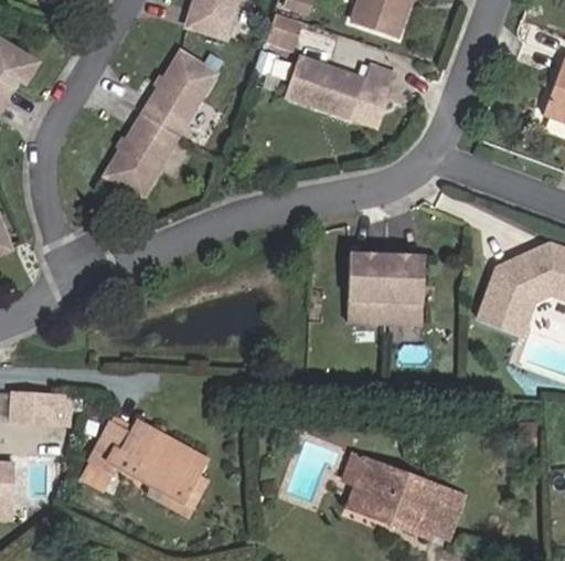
[(227,39),(238,0),(190,0),(182,25),(227,39)]
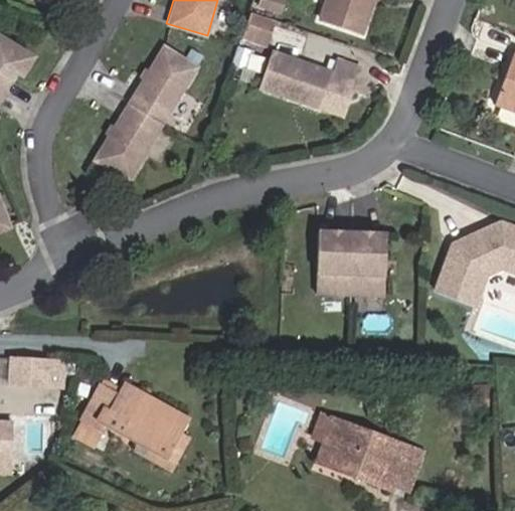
[(266,0),(265,2),(283,8),(286,0),(266,0)]
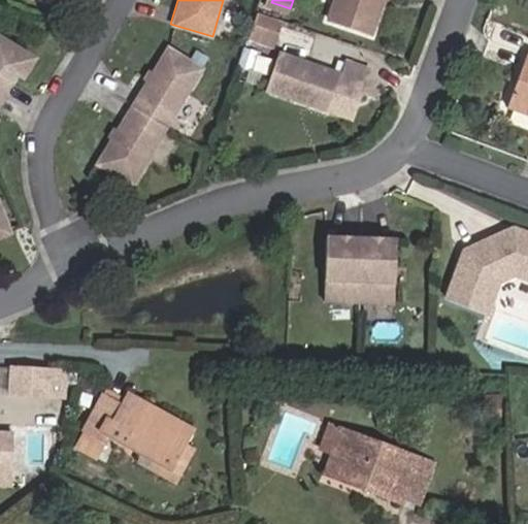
[(371,31),(383,0),(333,0),(328,17),(371,31)]
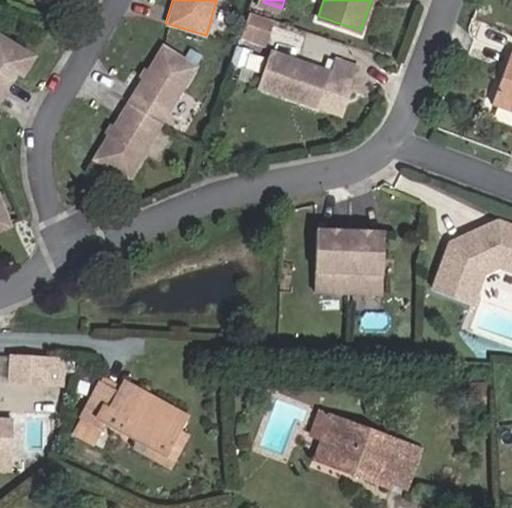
[(265,43),(273,19),(249,11),(241,35),(265,43)]
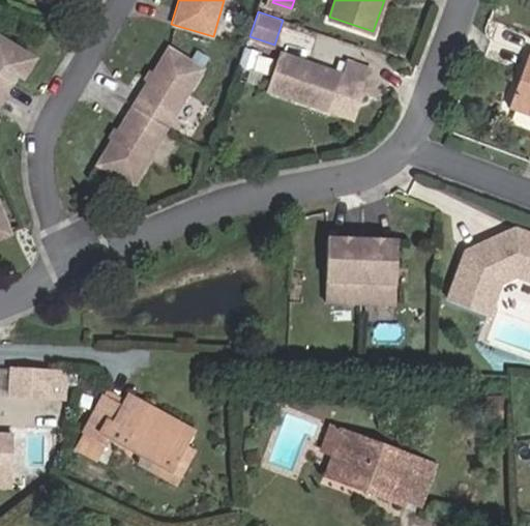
[(23,75),(34,56),(0,34),(0,74),(10,80),(17,70),(23,75)]
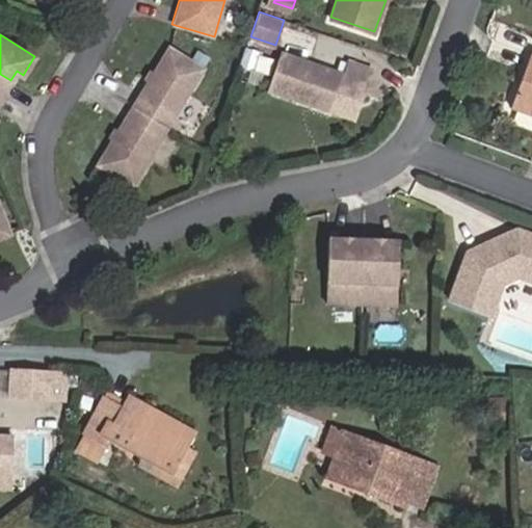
[(167,125),(204,67),(169,46),(133,105),(167,125)]
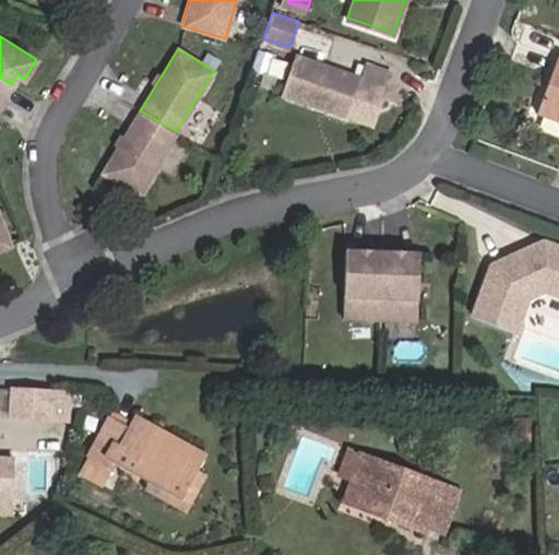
[(379,103),(391,70),(367,61),(361,75),(296,52),(283,91),(349,114),(356,95),(379,103)]
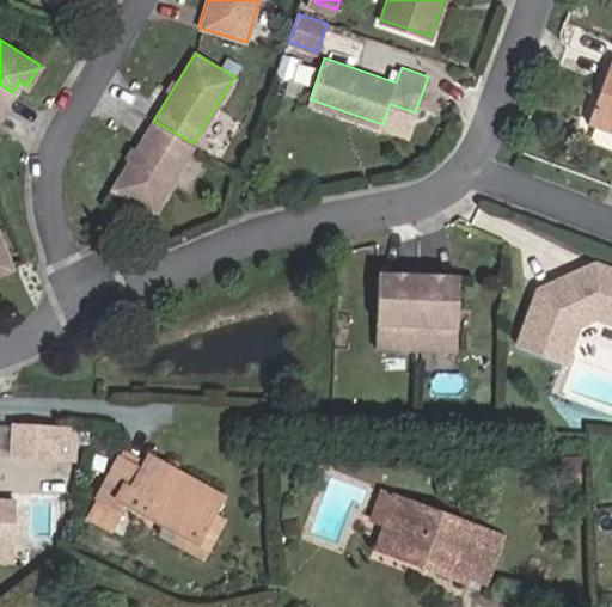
[(611,62),(591,121),(611,128),(611,62)]
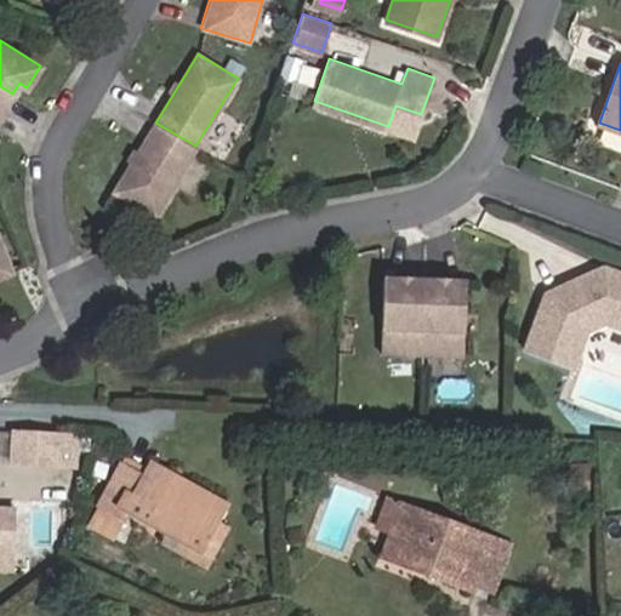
[(0,113),(12,93),(0,86),(0,113)]
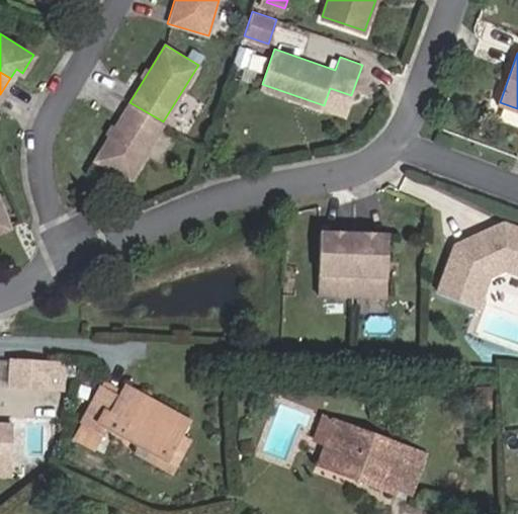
[(345,112),(351,95),(330,88),(324,105),(345,112)]
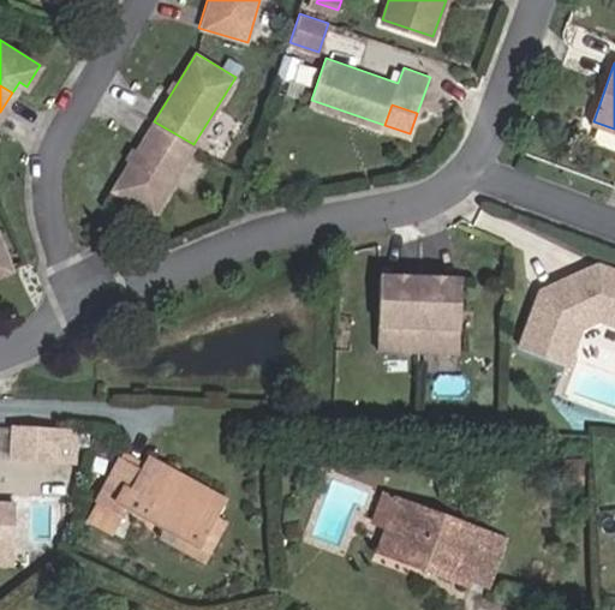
[(153,211),(193,144),(154,121),(113,187),(153,211)]
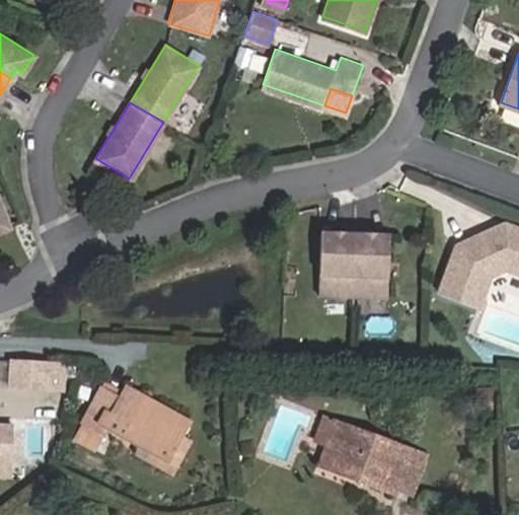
[(0,230),(10,226),(0,200),(0,230)]
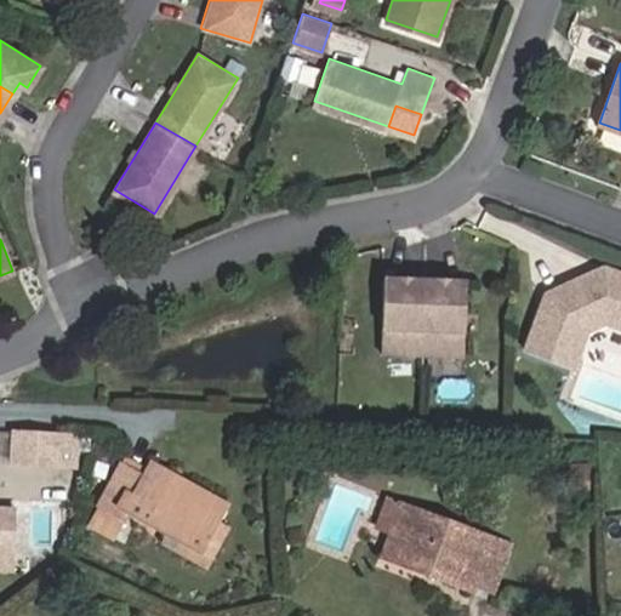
[(620,325),(620,269),(604,263),(597,281),(586,285),(581,274),(545,290),(524,347),(573,365),(586,330),(605,320),(620,325)]
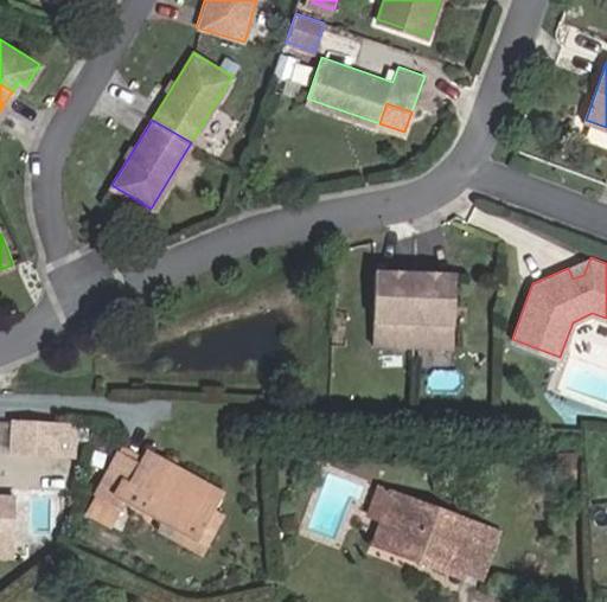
[(583,275),(590,257),(568,268),(573,279),(583,275)]
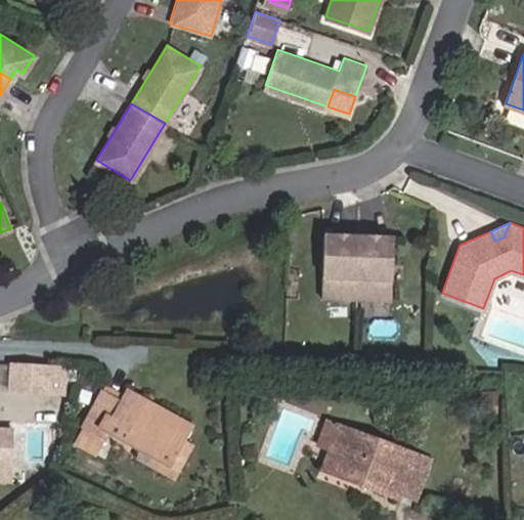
[(391,299),(393,234),(323,231),(320,296),(391,299)]
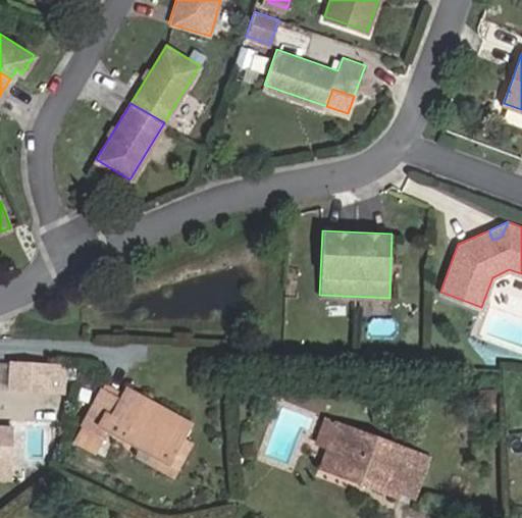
[(32,384),(32,363),(14,363),(12,383),(32,384)]
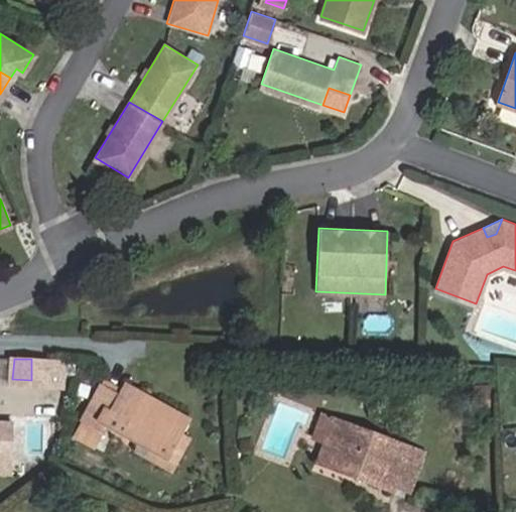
[(46,380),(46,360),(31,359),(31,380),(46,380)]
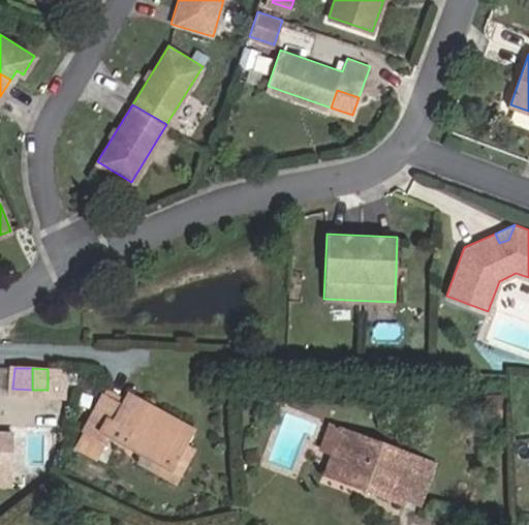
[(124,399),(104,389),(102,392),(122,403),(124,399)]
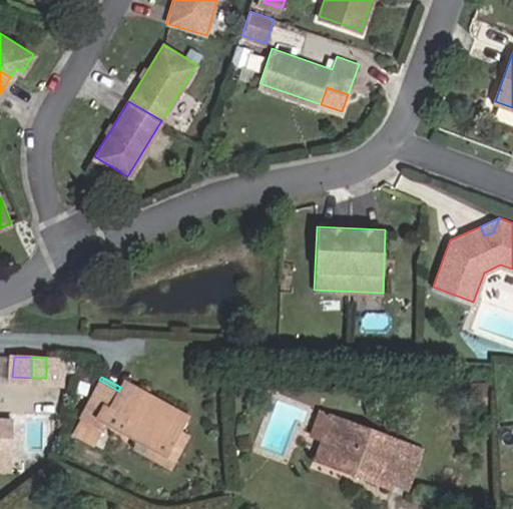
[(178,429),(186,414),(124,380),(120,387),(118,391),(99,380),(72,430),(92,441),(104,419),(138,438),(165,453),(178,429)]
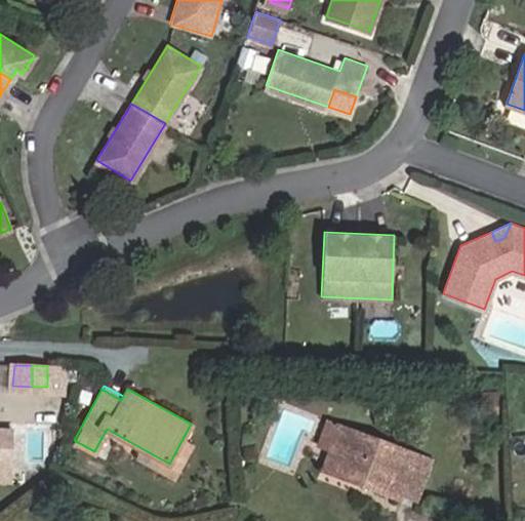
[(497,403),(497,390),(471,391),(472,404),(497,403)]
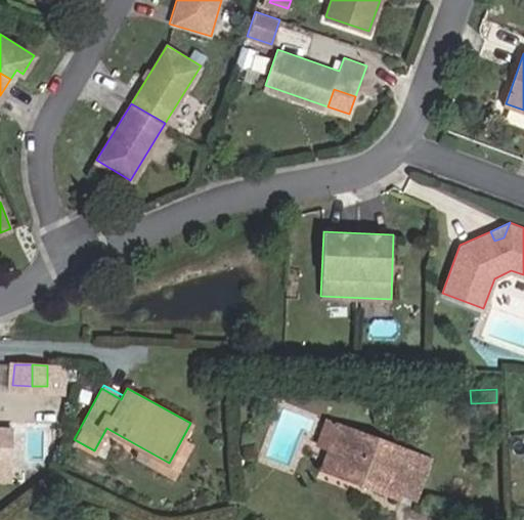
[(331,445),(339,425),(326,421),(319,440),(331,445)]
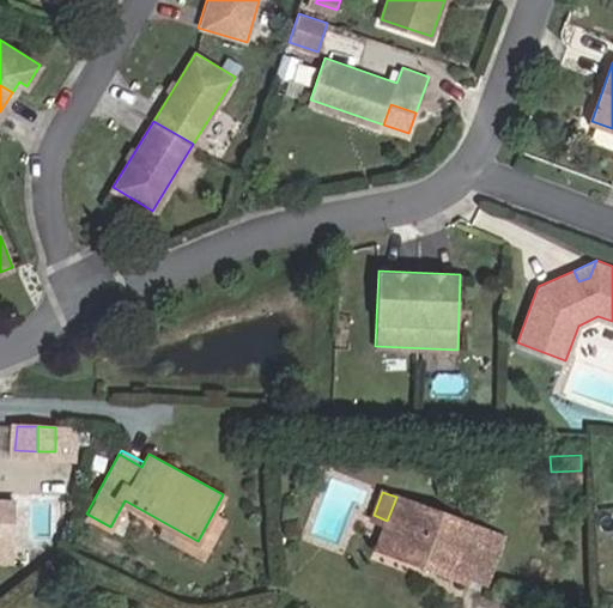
[(485,581),(501,536),(396,497),(387,521),(398,526),(389,548),(467,576),(468,575),(485,581)]
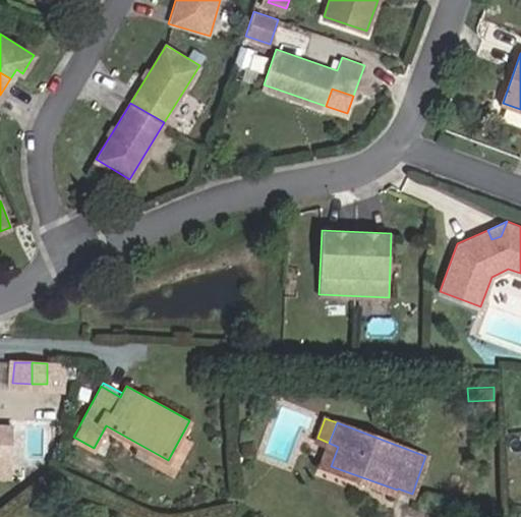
[(0,460),(9,461),(11,425),(0,424),(0,460)]
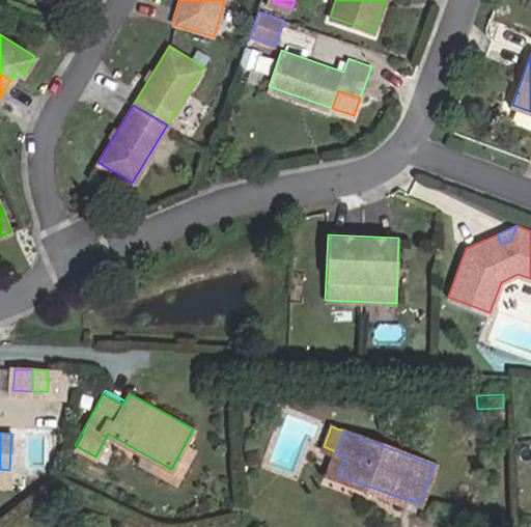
[(175,481),(194,449),(185,444),(171,469),(143,453),(140,462),(175,481)]
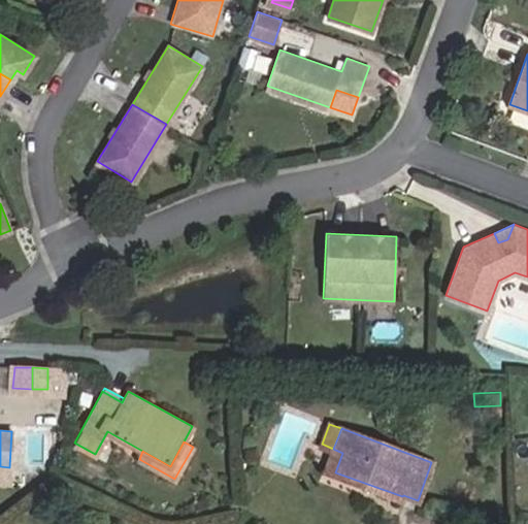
[(335,472),(342,453),(333,449),(326,469),(335,472)]
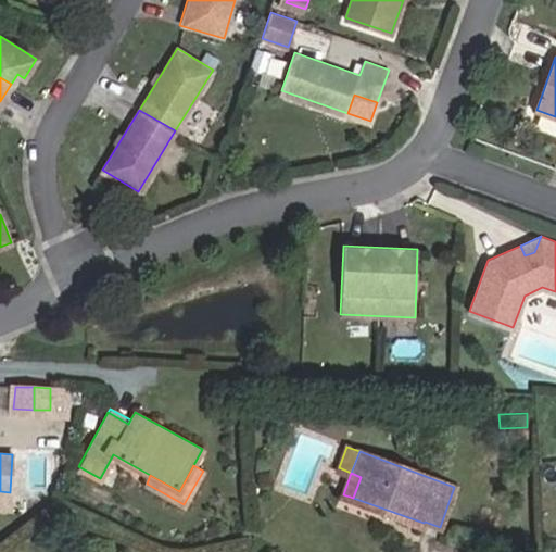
[(0,506),(10,507),(10,492),(0,491),(0,506)]
